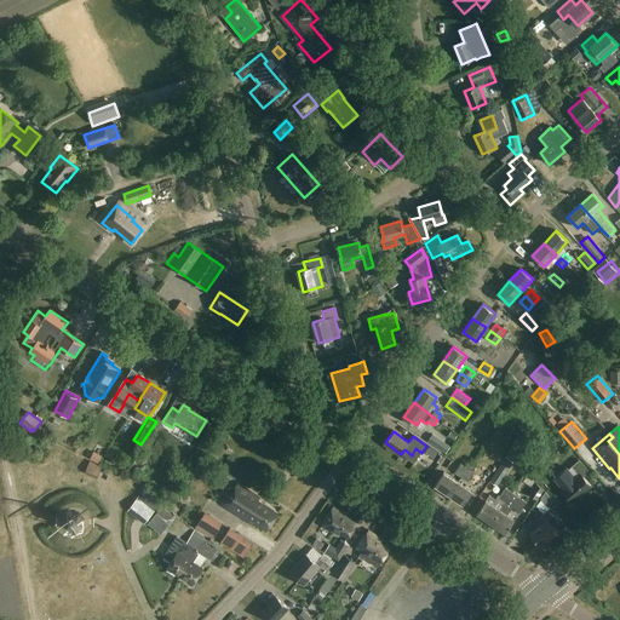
[(446,442),(432,435),(429,441),(441,449),(446,442)]
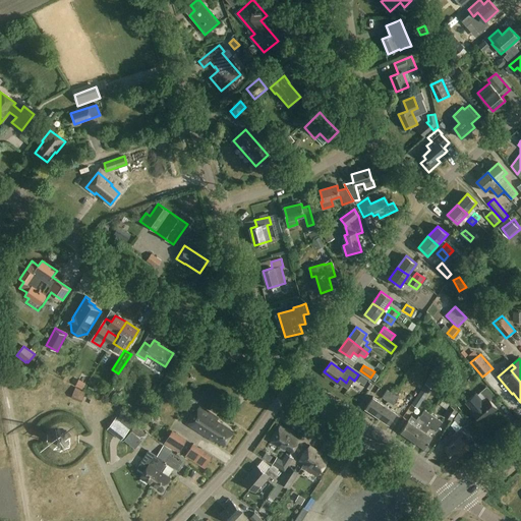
[(429,379),(425,385),(435,390),(439,385),(429,379)]
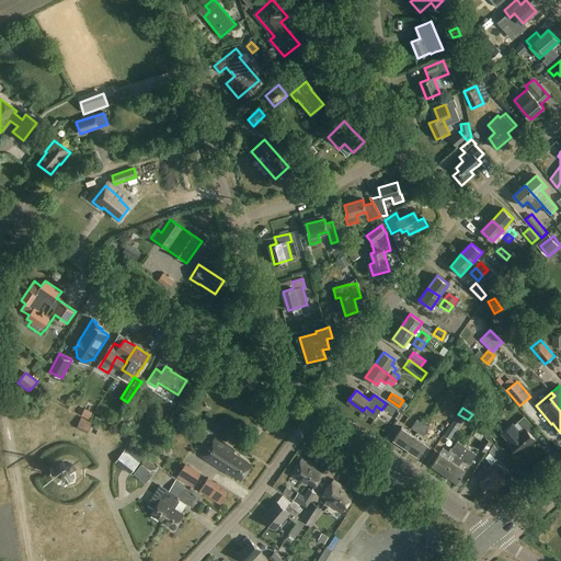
[(89,421),(93,414),(86,410),(82,416),(89,421)]
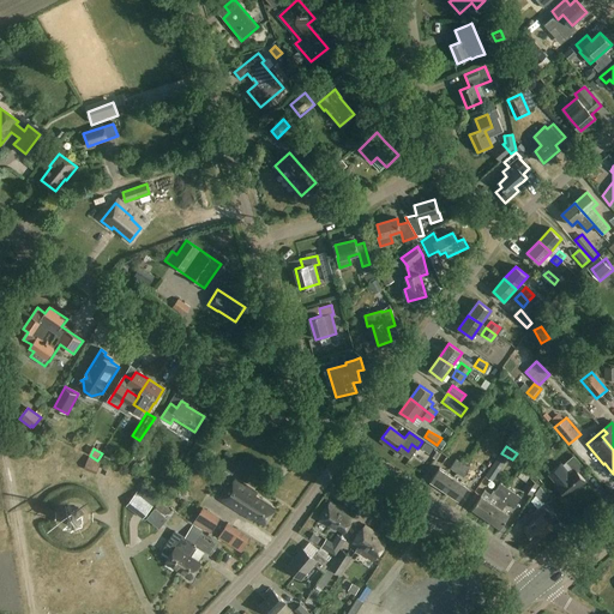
[(501,453),(486,476),(492,481),(509,458),(501,453)]
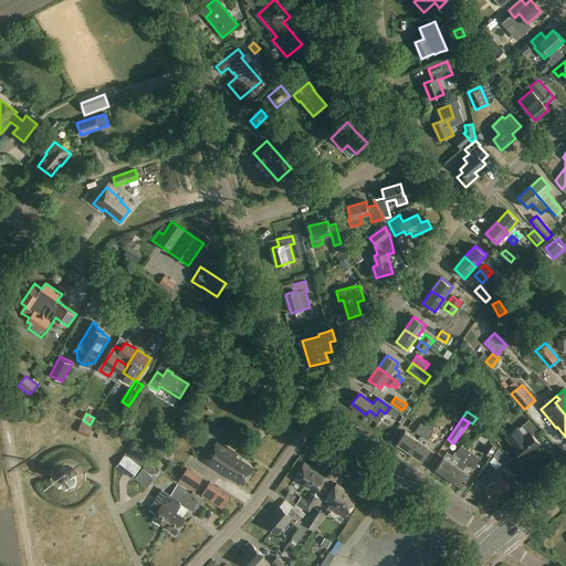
[(517,427),(505,437),(513,446),(513,447),(523,458),(540,443),(533,436),(538,431),(530,420),(528,420),(528,421),(524,426),(523,425),(523,426),(530,432),(525,436),(517,427)]
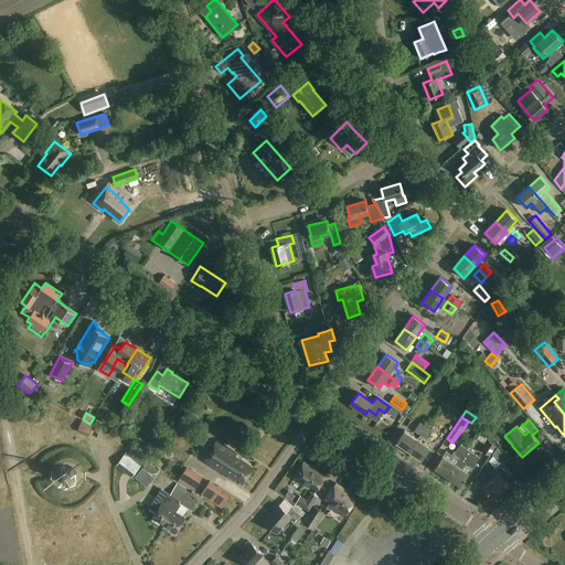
[(94,426),(82,422),(78,429),(89,435),(94,426)]
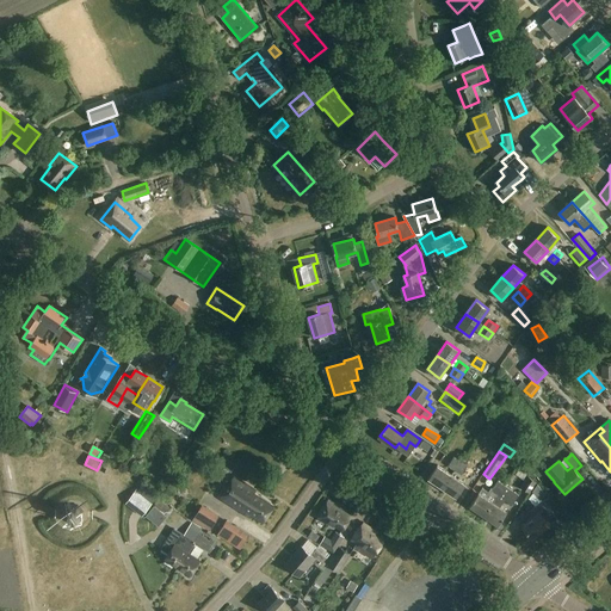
[(468,466),(455,457),(448,467),(462,475),(468,466)]
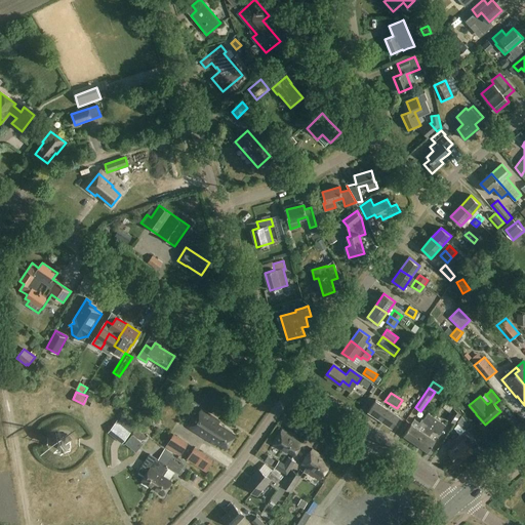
[(190,402),(199,407),(203,399),(194,395),(190,402)]
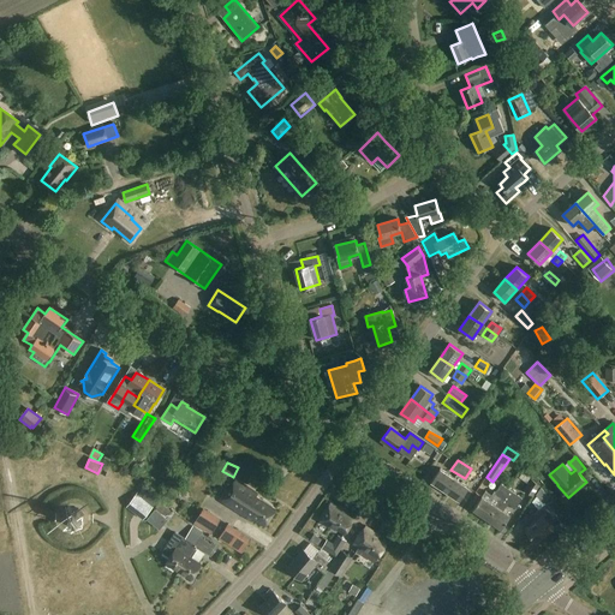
[(446,491),(454,478),(440,469),(431,482),(446,491)]
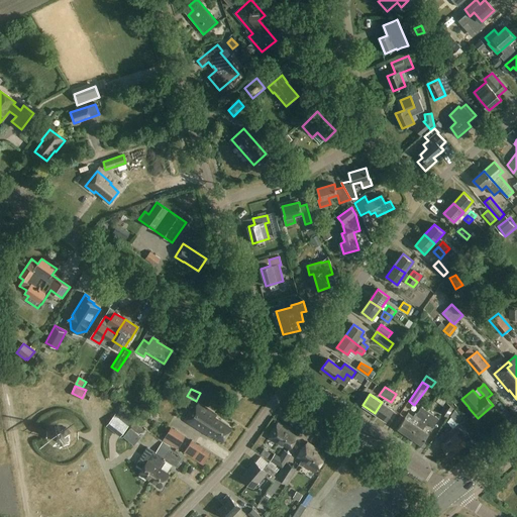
[(394,410),(382,402),(375,413),(387,421),(394,410)]
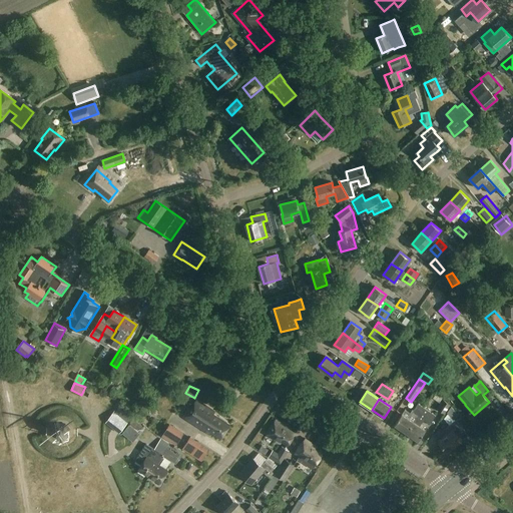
[(451,405),(443,400),(438,409),(445,414),(451,405)]
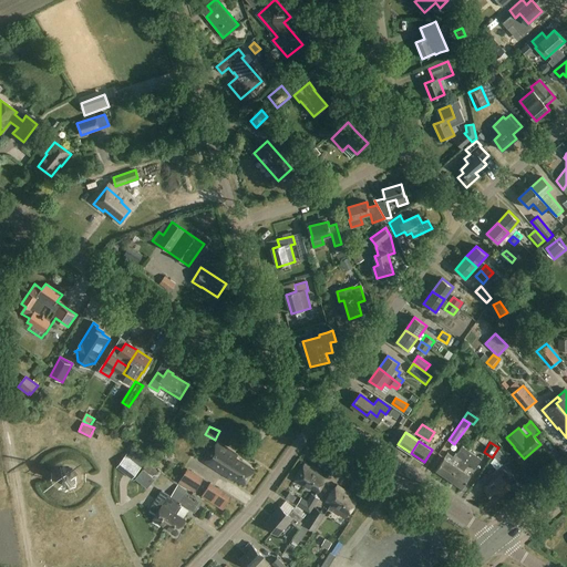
[(237,455),(217,443),(205,462),(232,480),(233,477),(245,484),(254,471),(235,459),(237,455)]
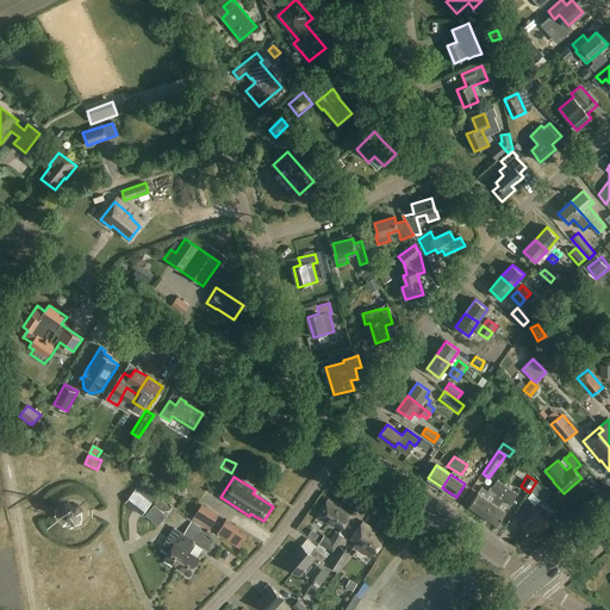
[(470,505),(484,515),(502,489),(495,484),(490,492),(481,487),(470,505)]
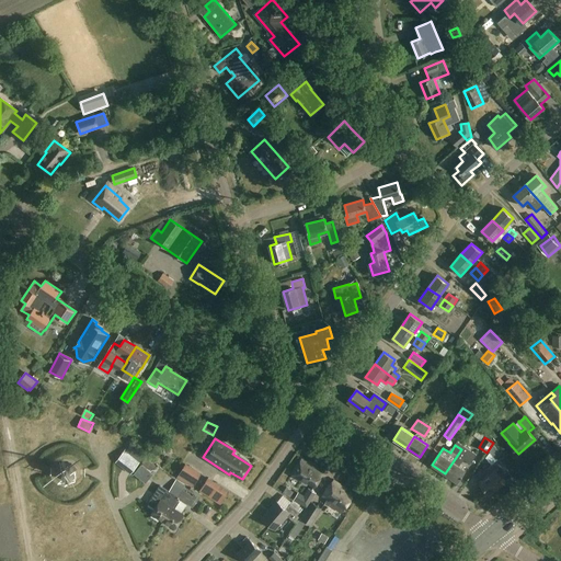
[(126,449),(116,464),(130,473),(140,460),(126,449)]
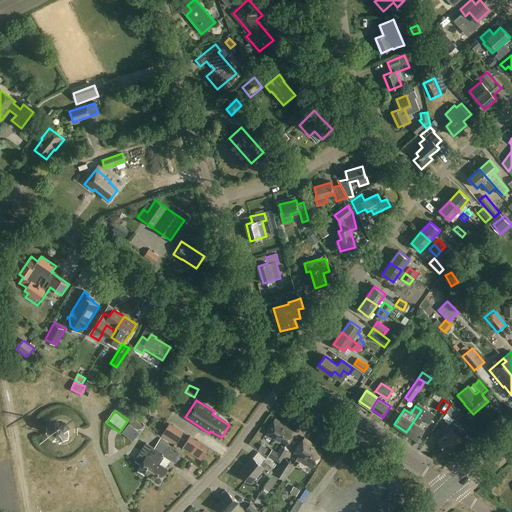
[(421,410),(406,432),(418,440),(425,429),(419,425),(423,418),(430,422),(435,415),(429,410),(426,414),(421,410)]
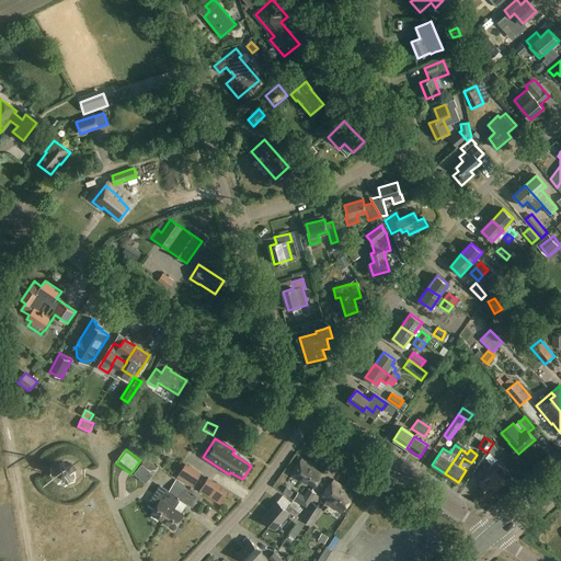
[(156,466),(146,459),(142,462),(152,470),(156,466)]
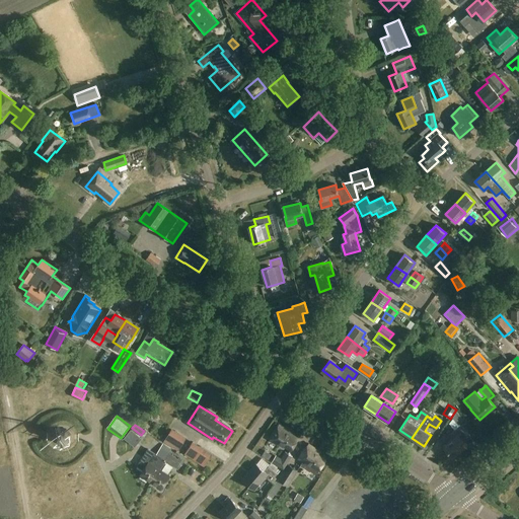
[(289,430),(279,425),(270,440),(279,445),(280,444),(292,450),(298,438),(288,432),(289,430)]
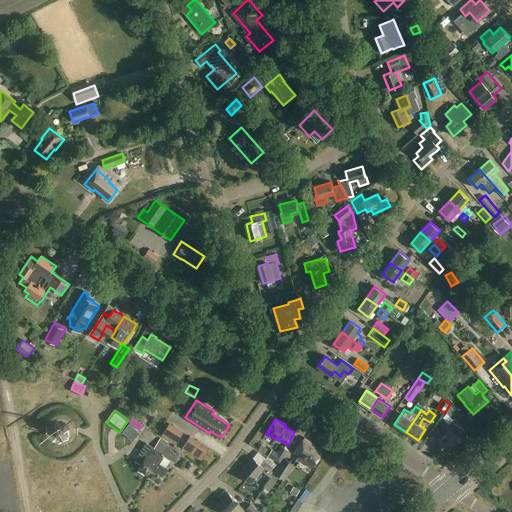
[(465,432),(455,420),(445,428),(448,432),(437,441),(447,452),(461,441),(458,437),(465,432)]
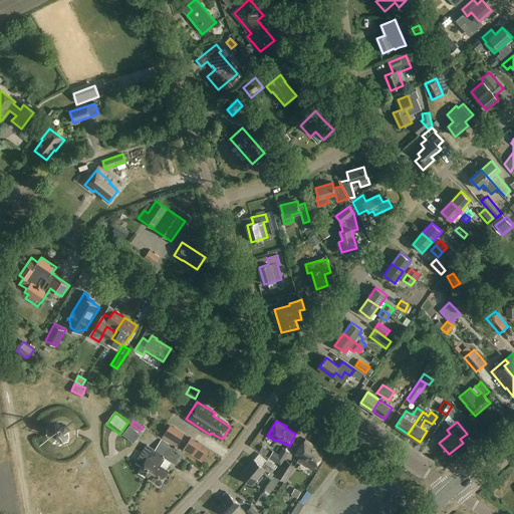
[(66,425),(59,425),(54,430),(54,437),(59,442),(66,442),(71,437),(71,430),(66,425)]
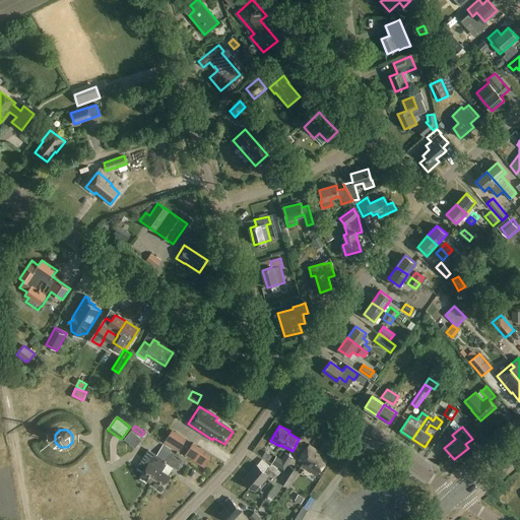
[(187,433),(181,445),(192,449),(197,438),(187,433)]
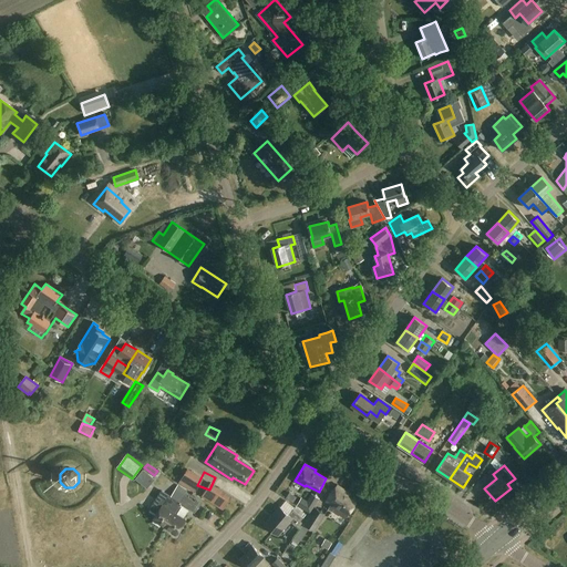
[(331,511),(344,519),(357,502),(342,492),(343,490),(337,485),(326,502),(333,507),(331,511)]
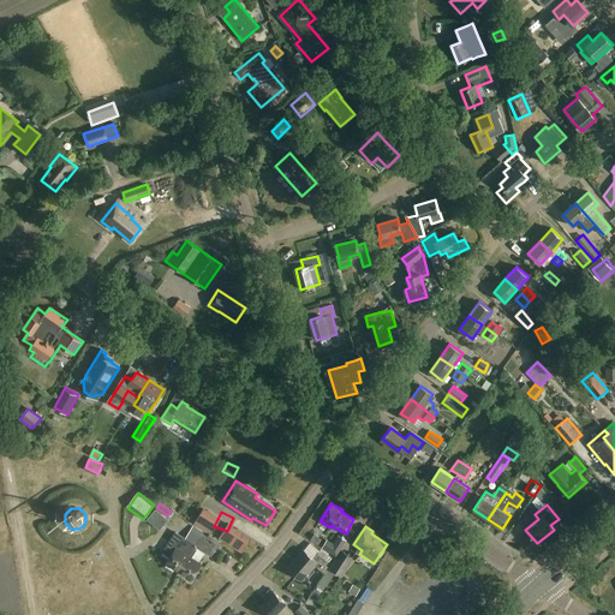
[(171,556),(166,563),(179,572),(193,548),(196,547),(202,536),(203,535),(192,527),(186,538),(177,531),(163,551),(171,556)]
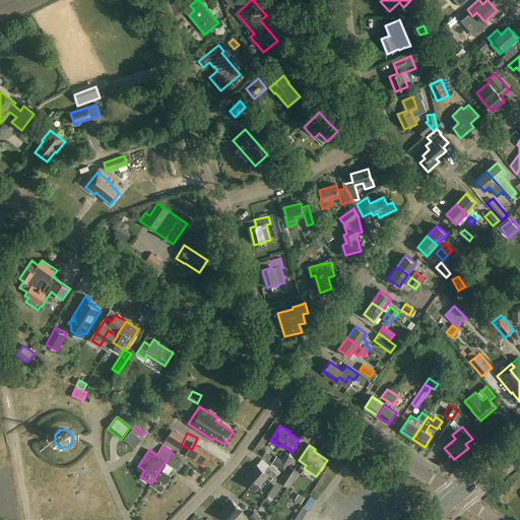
[(171,453),(166,462),(178,470),(184,461),(171,453)]
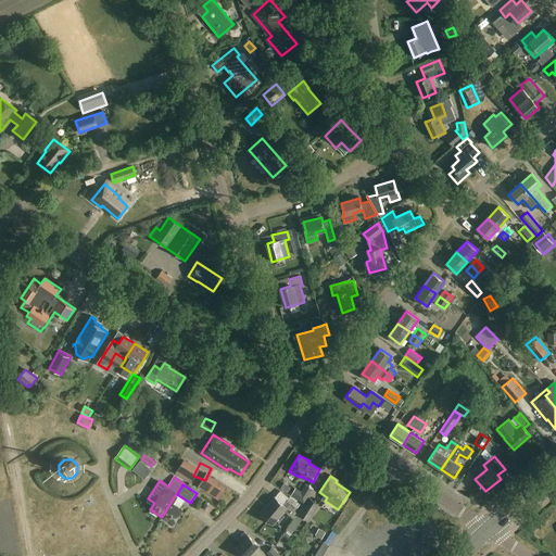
[(314,489),(306,484),(301,491),(297,488),(291,495),(304,504),(314,489)]
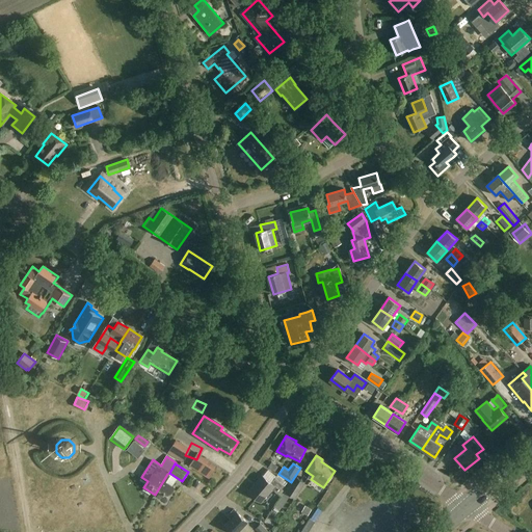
[(167,474),(155,495),(166,502),(175,488),(165,482),(169,476),(167,474)]
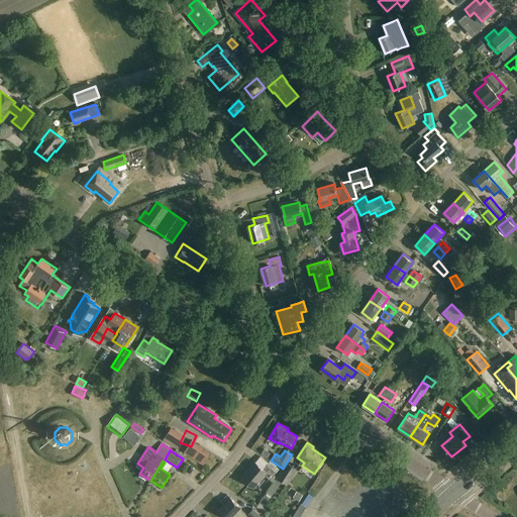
[(280,469),(271,461),(264,470),(255,462),(242,479),(253,488),(264,475),(270,480),(280,469)]
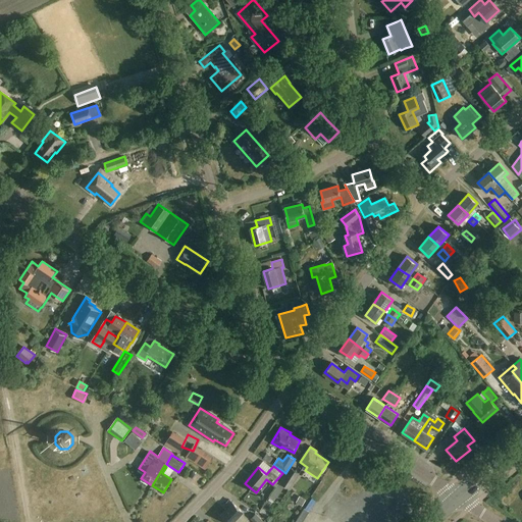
[(300,473),(290,467),(280,483),(291,488),(300,473)]
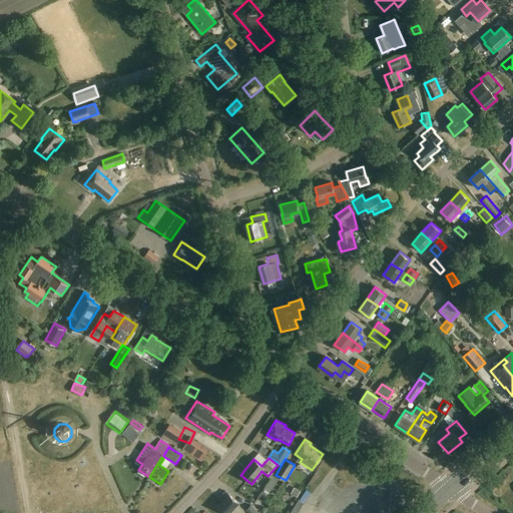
[(229,512),(238,504),(225,492),(220,497),(223,500),(216,507),(222,512),(229,512)]
